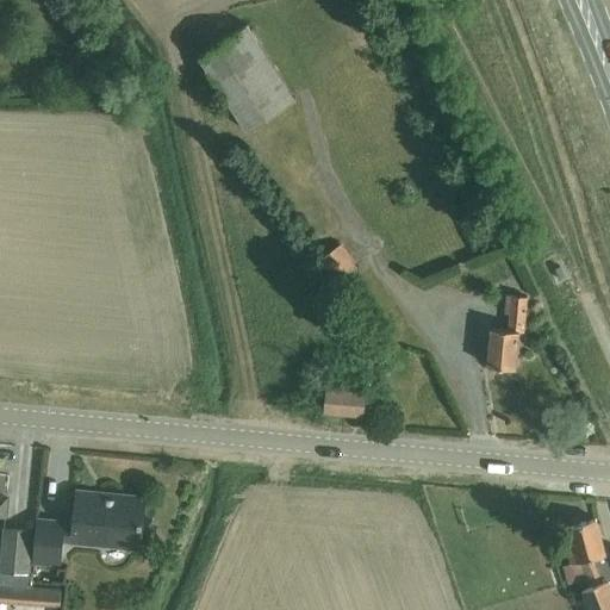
[(250,131),(298,99),(249,26),(201,58),(250,131)]
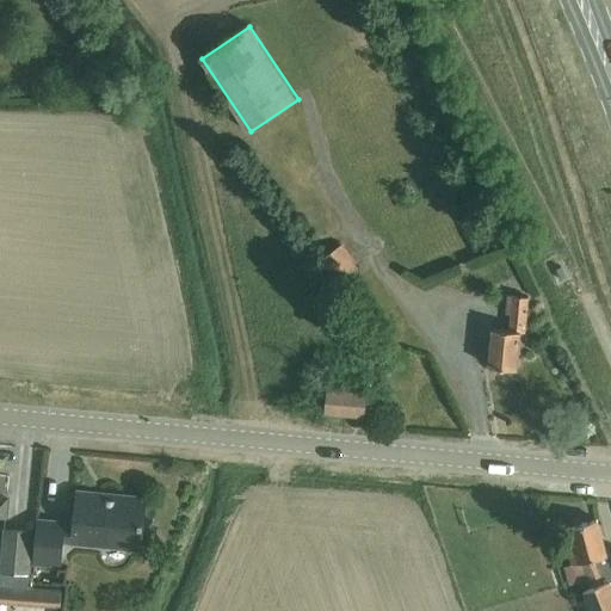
[(339,284),(358,270),(343,245),(322,259),(339,284)]
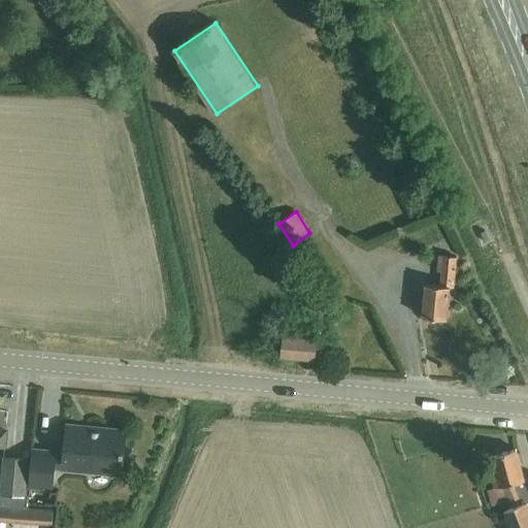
[(455,288),(458,256),(438,254),(437,269),(442,270),(440,284),(427,283),(424,318),(448,320),(451,288),(455,288)]
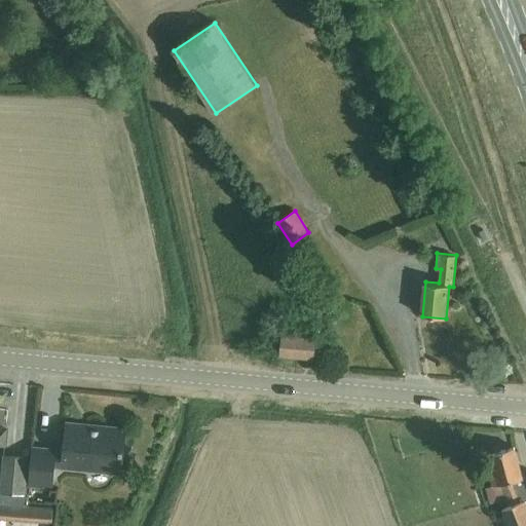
[(315,355),(316,338),(286,336),(284,352),(315,355)]
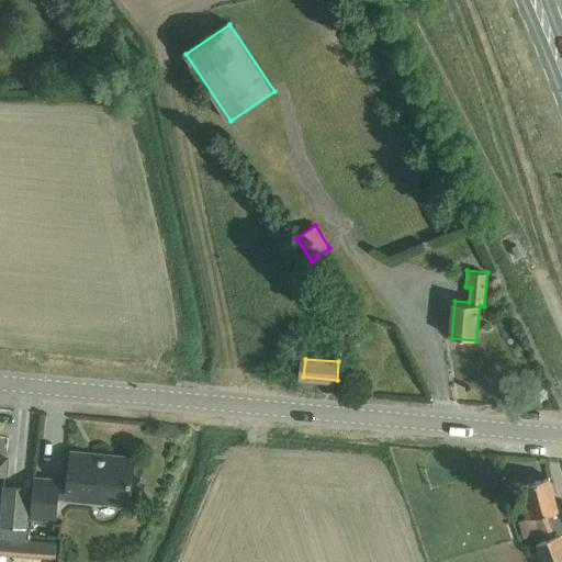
[(132,497),(135,459),(113,457),(112,459),(92,458),(92,454),(71,453),(69,483),(65,482),(64,495),(75,496),(78,501),(94,502),(101,495),(132,497)]
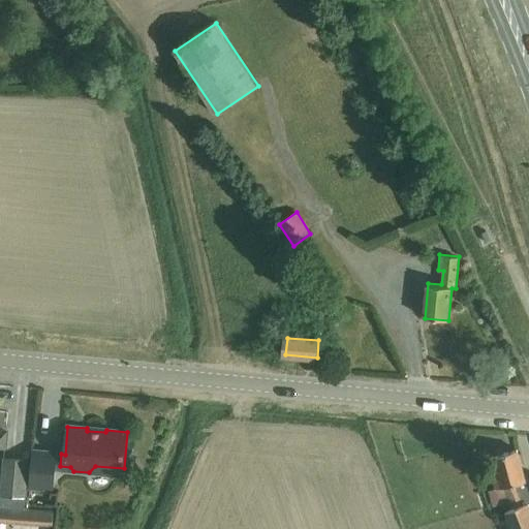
[(497,468),(491,469),(497,489),(504,487),(514,509),(506,510),(512,528),(528,528),(528,506),(528,503),(528,502),(528,479),(526,480),(518,449),(494,457),(497,468)]
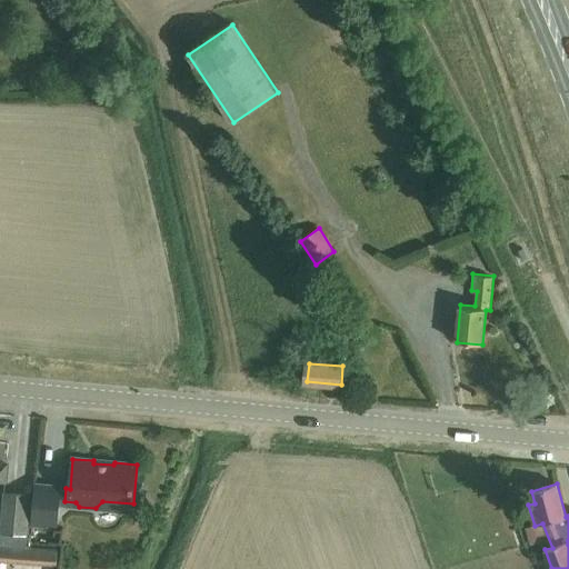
[(32,526),(57,528),(61,488),(37,486),(32,526)]
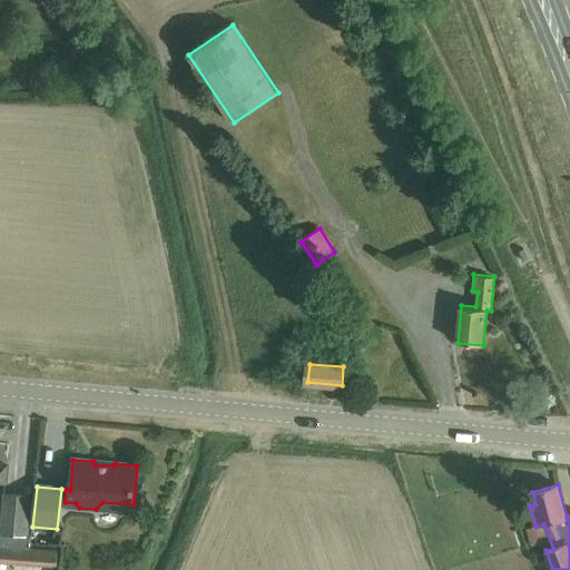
[(31,497),(5,494),(0,547),(0,562),(57,568),(58,550),(28,548),(28,537),(31,497)]
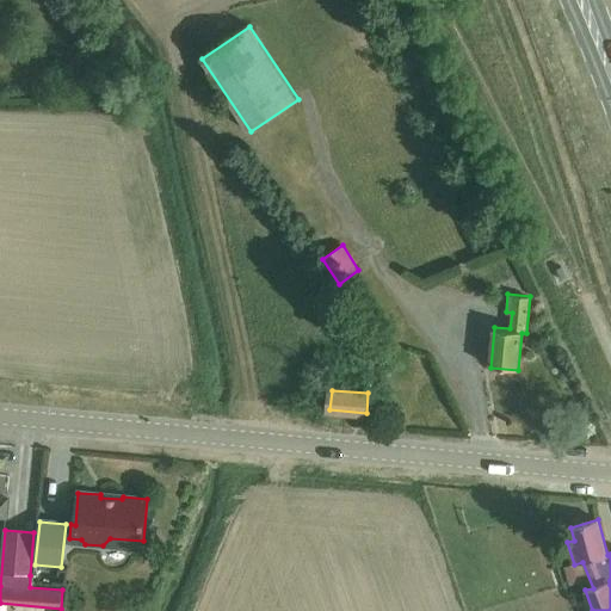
All buildings are outlined.
